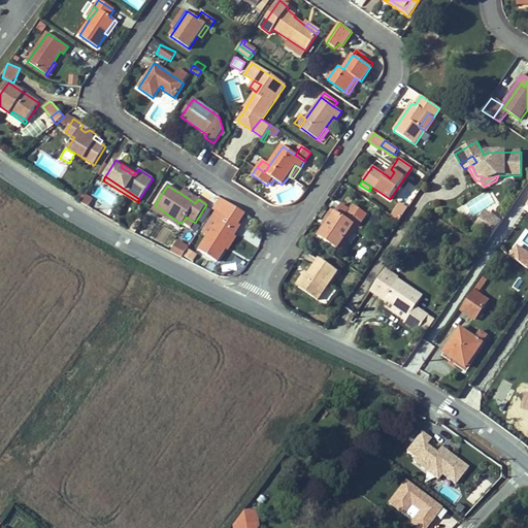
[(182,194),(195,203),(198,199),(184,190),(182,194)]
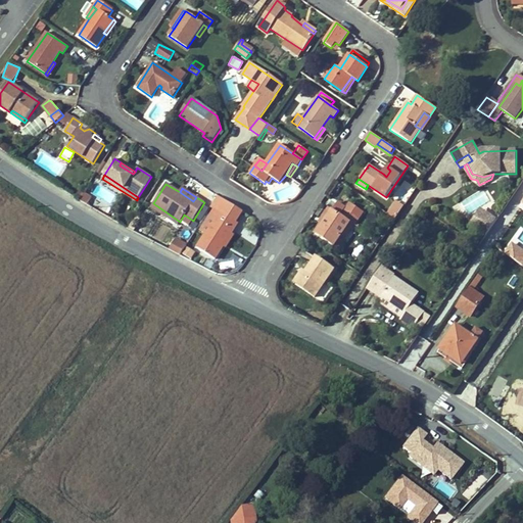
[(87,205),(91,198),(83,193),(79,200),(87,205)]
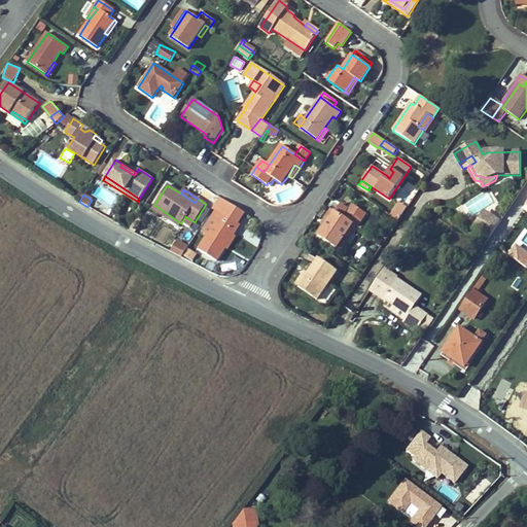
[(238,224),(245,213),(219,197),(212,208),(219,212),(238,224)]
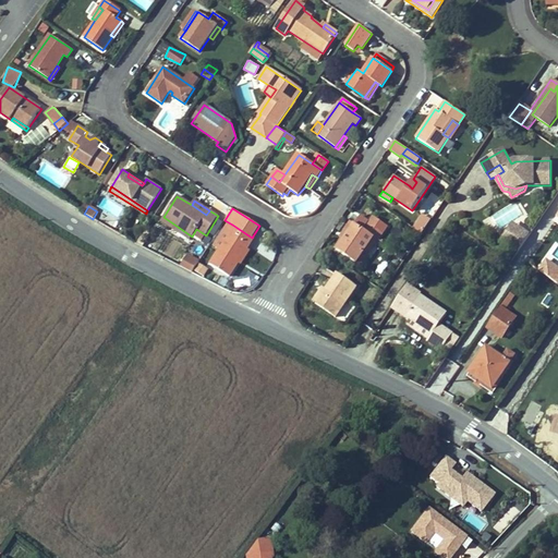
[(417,226),(425,230),(432,220),(424,216),(417,226)]
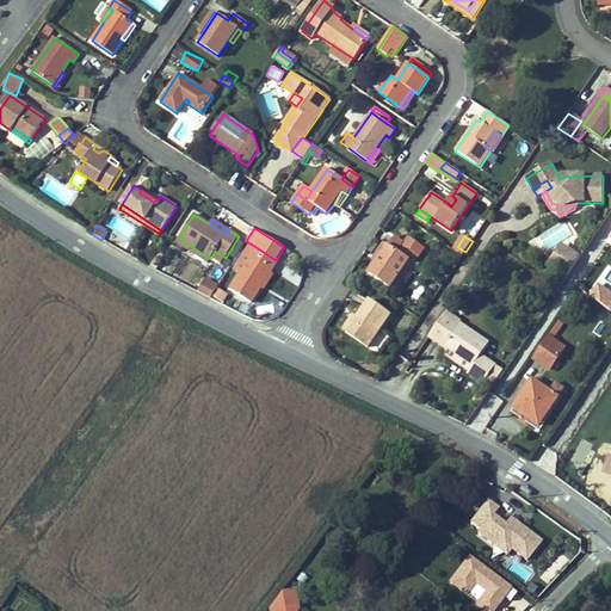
[(208,263),(210,259),(179,238),(176,242),(208,263)]
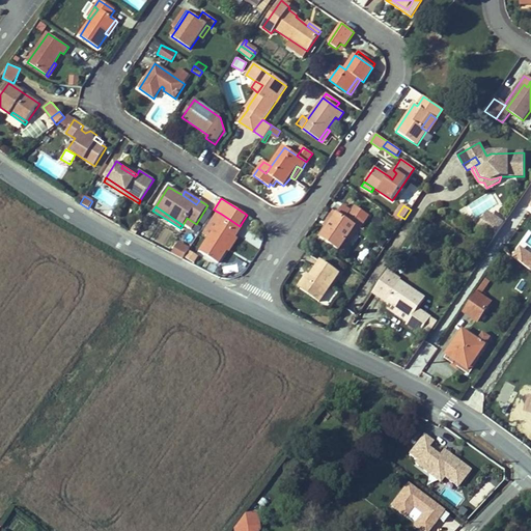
[(368,216),(355,206),(351,213),(346,219),(337,213),(320,239),(339,250),(347,238),(356,226),(359,228),(360,228),(368,216)]
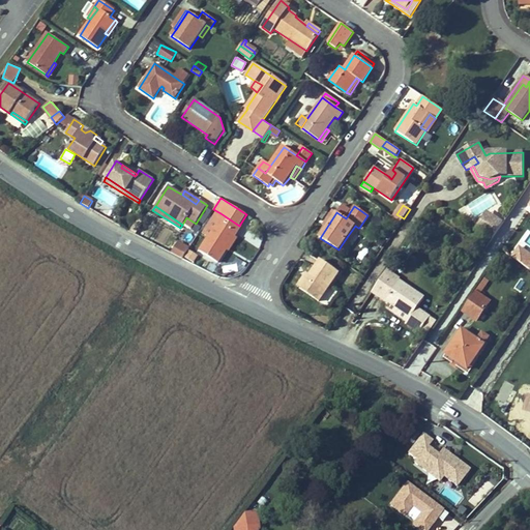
[(336,212),(346,218),(350,212),(342,206),(336,212)]
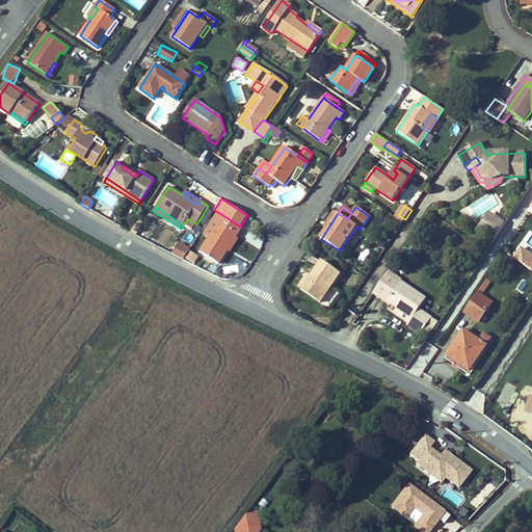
[(320,237),(321,239),(338,213),(335,211),(324,227),(326,228),(320,237)]
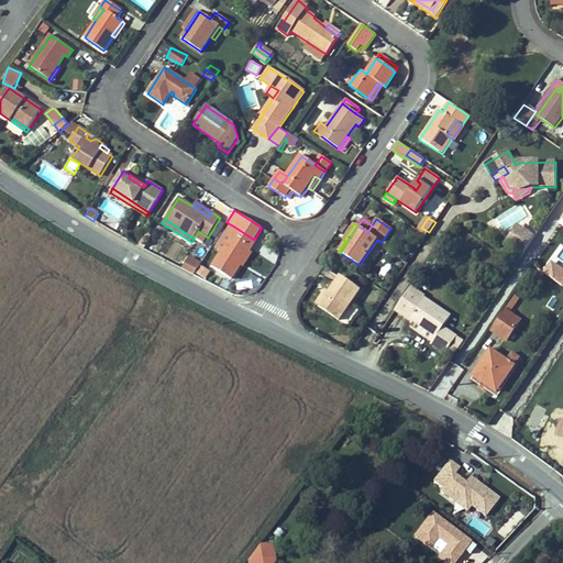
[(234,227),(229,235),(231,238),(221,252),(212,267),(231,279),(240,266),(250,252),(256,241),(254,240),(234,227)]
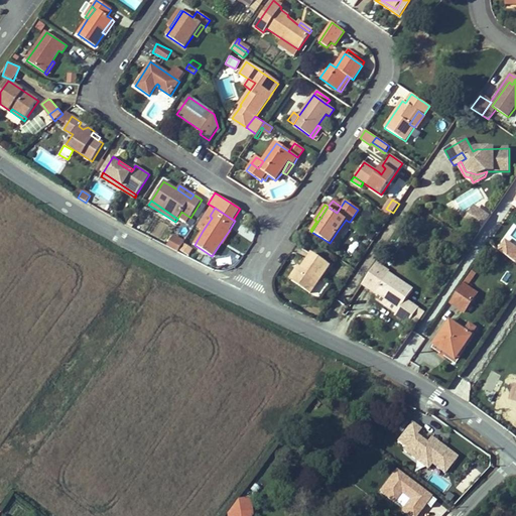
[(386,209),(384,213),(390,217),(393,213),(386,209)]
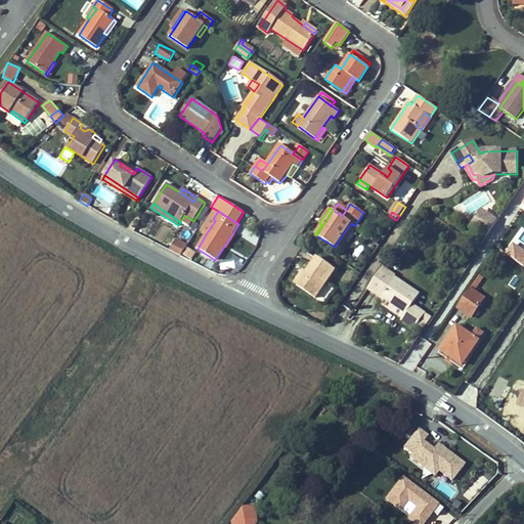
[(495,223),(480,213),(475,220),(486,221),(493,226),(495,223)]
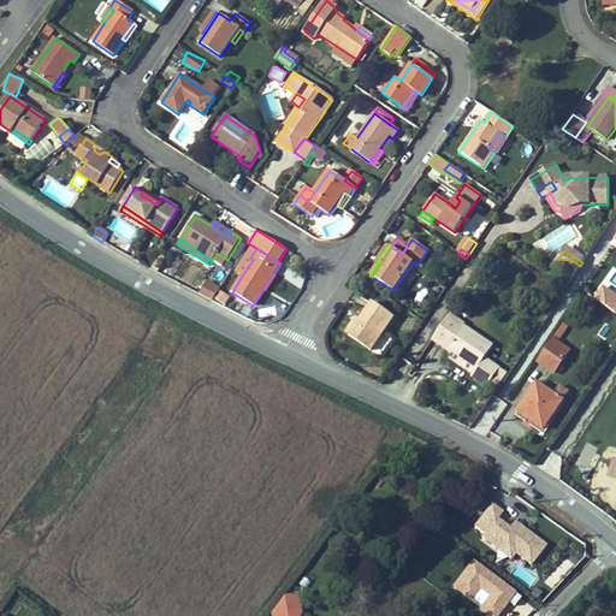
[(242,276),(253,260),(250,258),(247,255),(236,272),(242,276)]
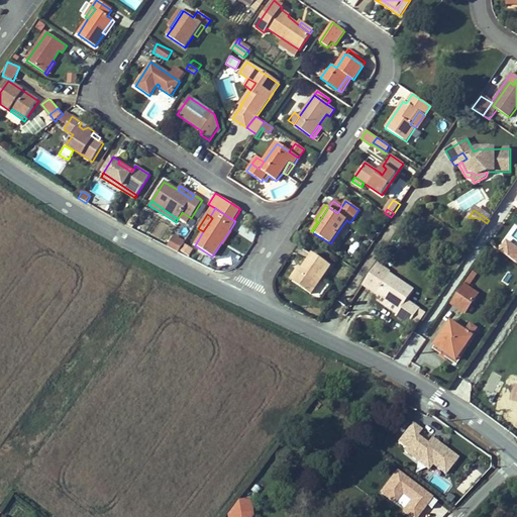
[(480,218),(469,217),(463,225),(479,235),(487,223),(480,218)]
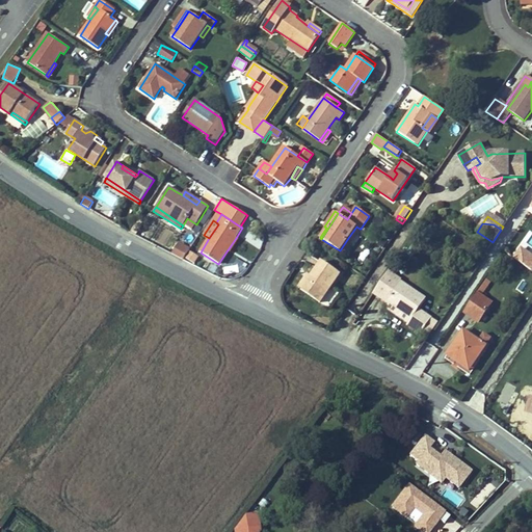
[(360,229),(356,227),(348,238),(351,240),(360,229)]
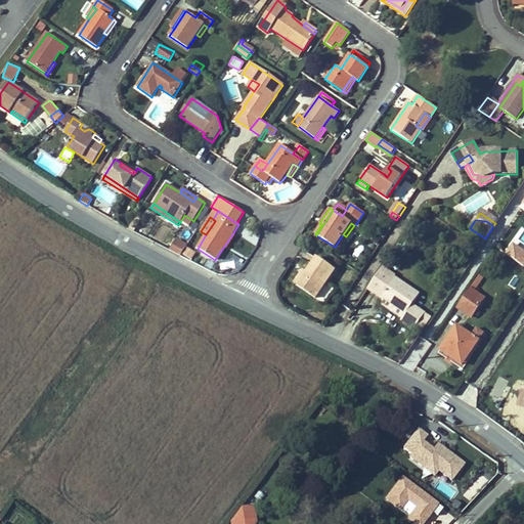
[(232,234),(223,248),(226,249),(234,235),(232,234)]
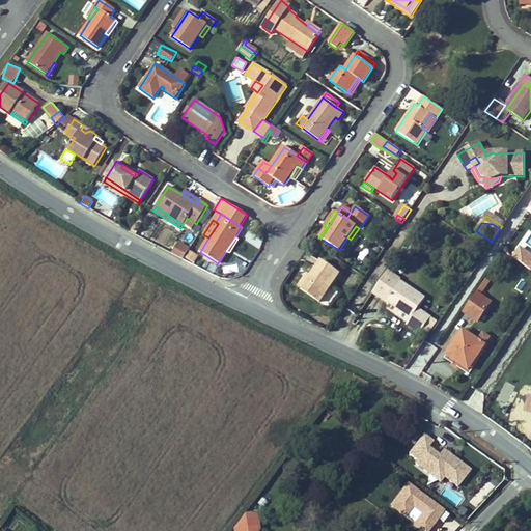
[(171,253),(183,259),(188,250),(177,244),(171,253)]
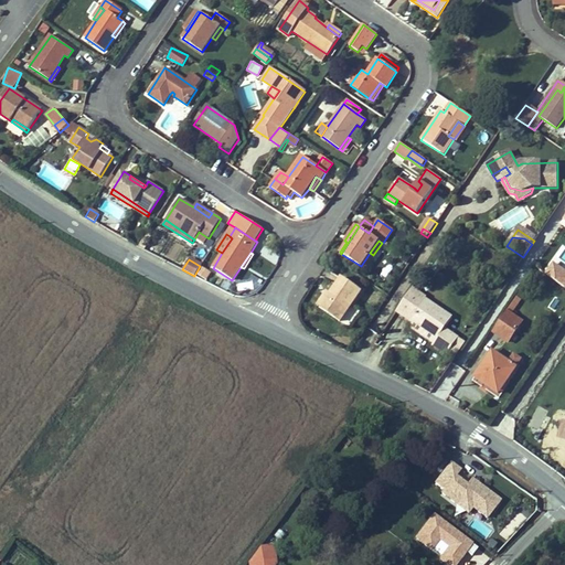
[(545,274),(564,287),(564,286),(564,269),(554,262),(545,274)]
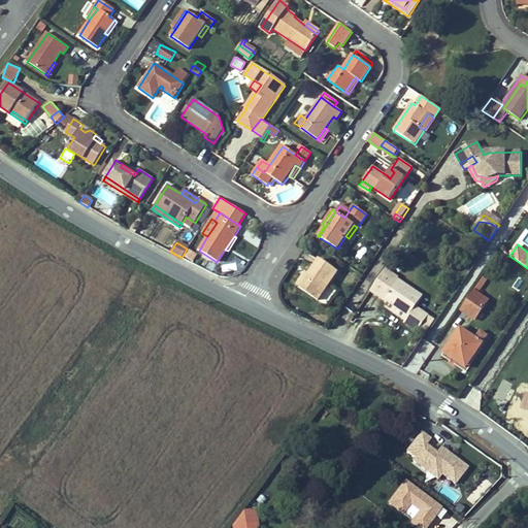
[(192,262),(197,254),(188,249),(183,257),(192,262)]
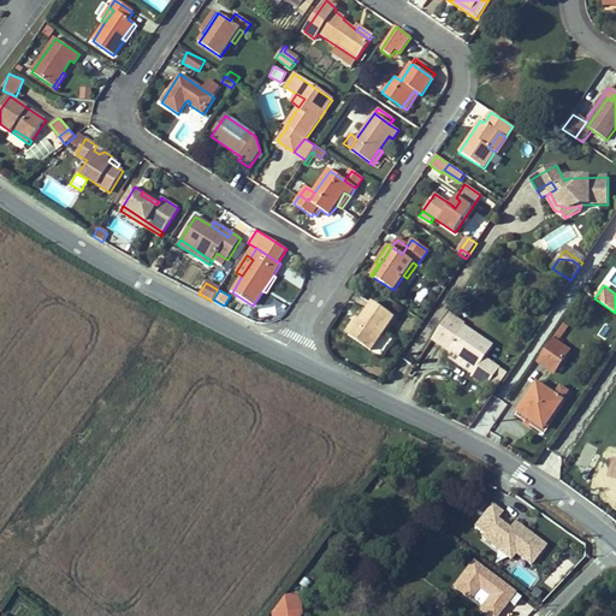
[(360,321),(349,336),(371,351),(394,317),(373,302),(360,321)]
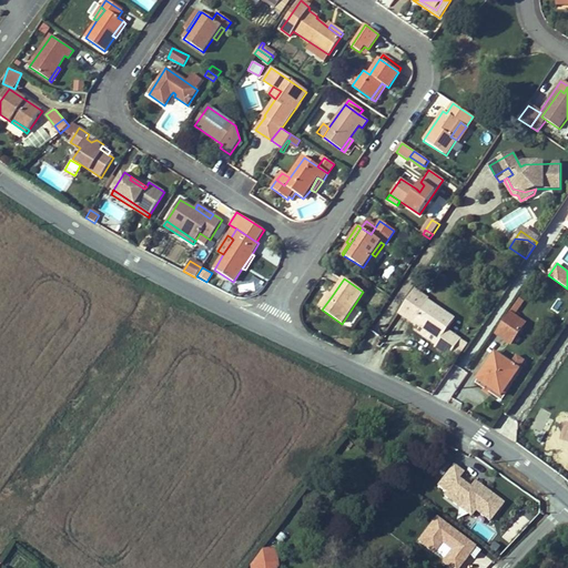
[(415,291),(399,313),(416,323),(440,340),(436,345),(435,347),(456,362),(468,344),(447,331),(455,318),(415,291)]
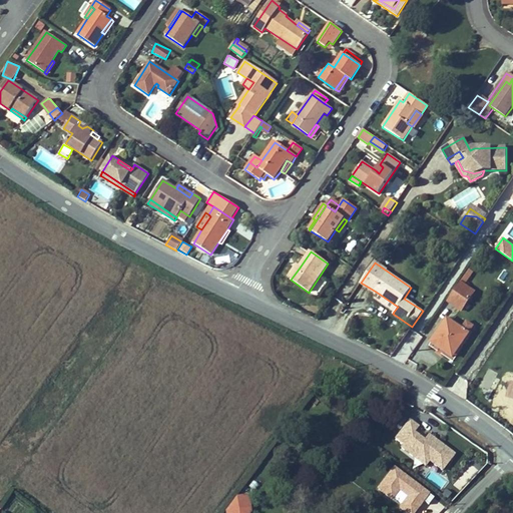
[(297,266),(288,278),(291,280),(300,268),(297,266)]
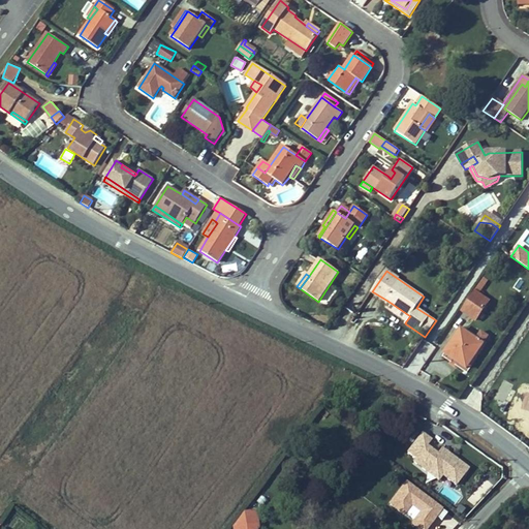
[(461,310),(476,320),(490,301),(478,294),(486,283),(481,280),(461,310)]
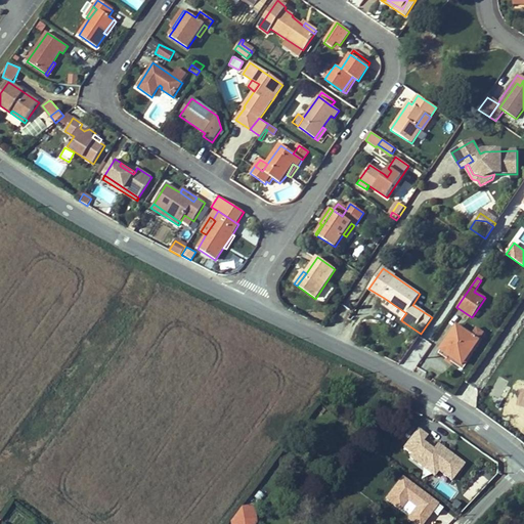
[(402,318),(406,313),(384,298),(380,303),(402,318)]
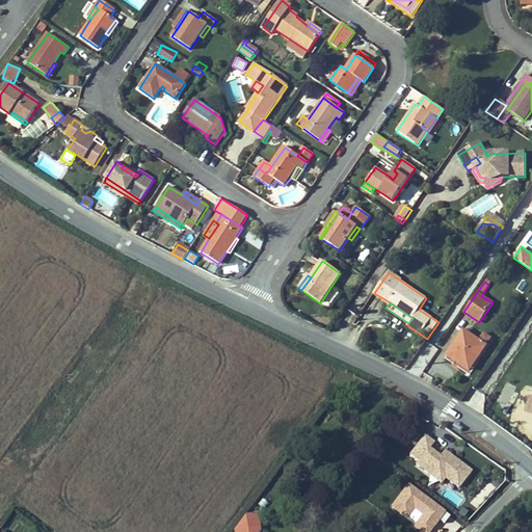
[(439,344),(447,325),(441,322),(432,341),(439,344)]
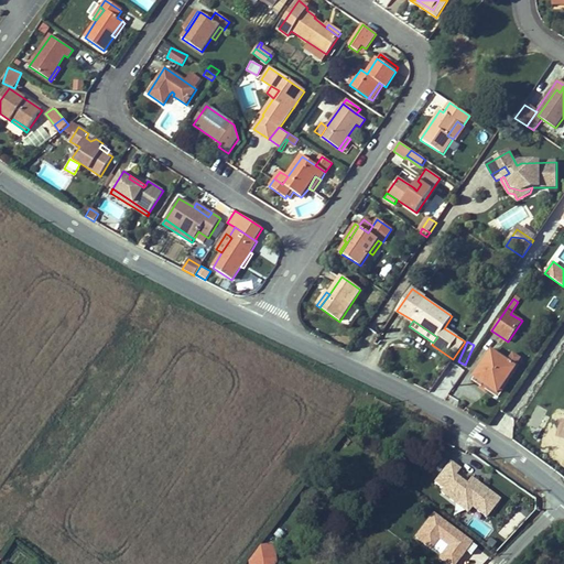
[(521,358),(513,354),(508,362),(491,351),(475,376),(484,383),(487,380),(500,389),(521,358)]
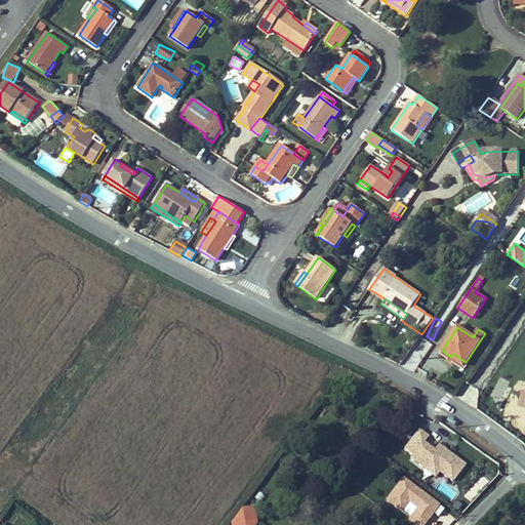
[(403,365),(412,371),(430,342),(419,336),(403,365)]
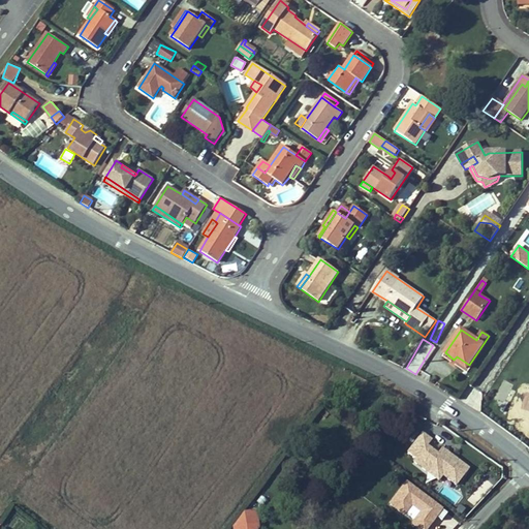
[(467,368),(469,365),(457,356),(454,360),(467,368)]
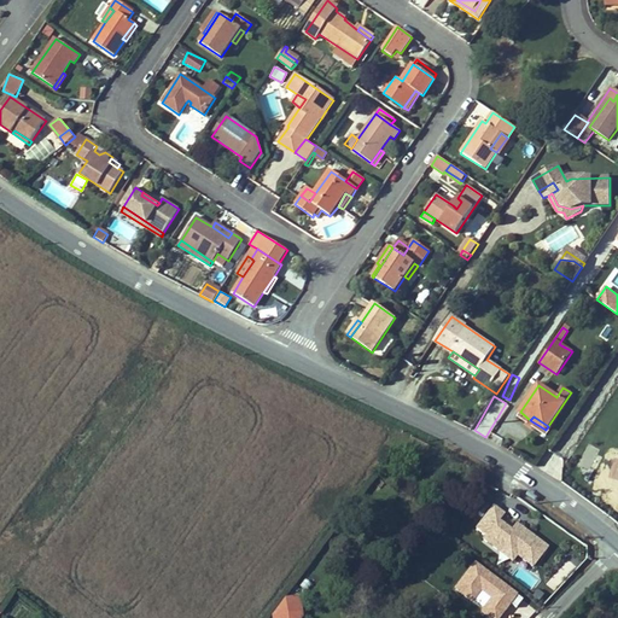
[(506,512),(494,502),(474,528),(484,536),(482,540),(500,555),(502,553),(513,560),(517,555),(532,567),(551,544),(517,520),(512,526),(501,518),(506,512)]
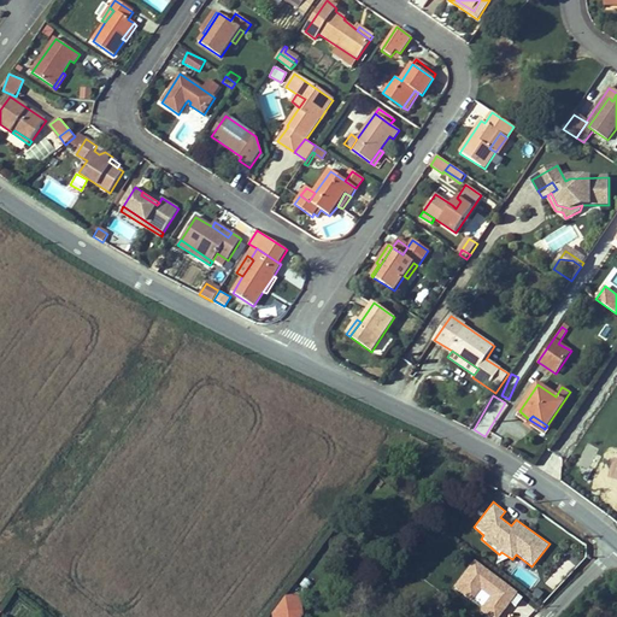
[(471,559),(451,588),(489,616),(500,616),(518,593),(471,559)]
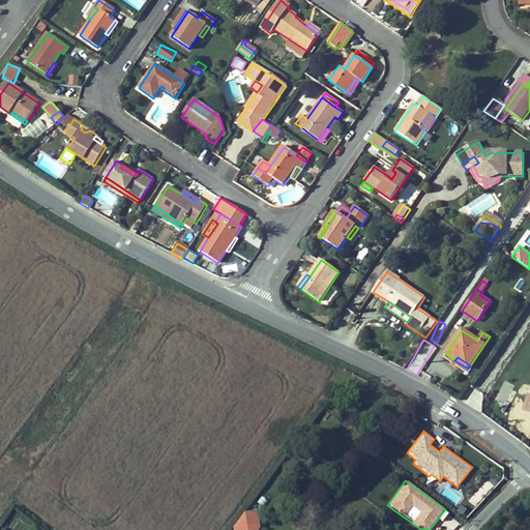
[(256,529),(257,529),(257,520),(256,514),(247,516),(243,516),(234,528),(234,529),(256,529)]
